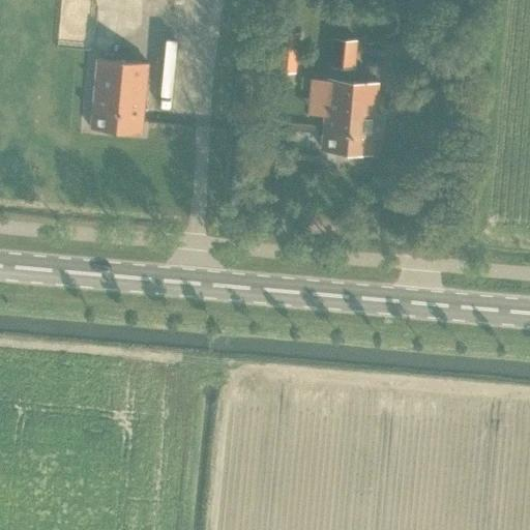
[(64,0),(62,23),(75,24),(77,0),(64,0)]
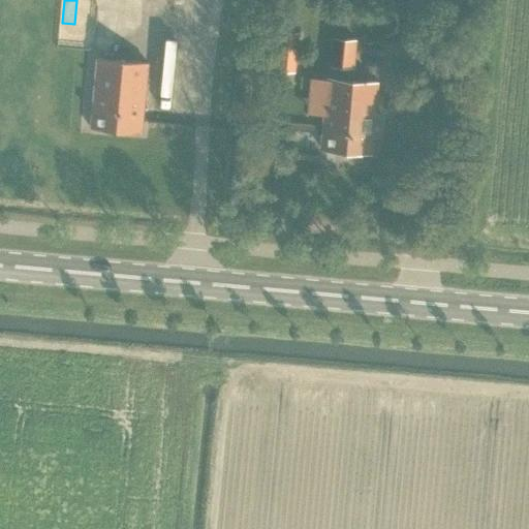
[(272,30),(270,59),(287,61),(290,32),(272,30)]
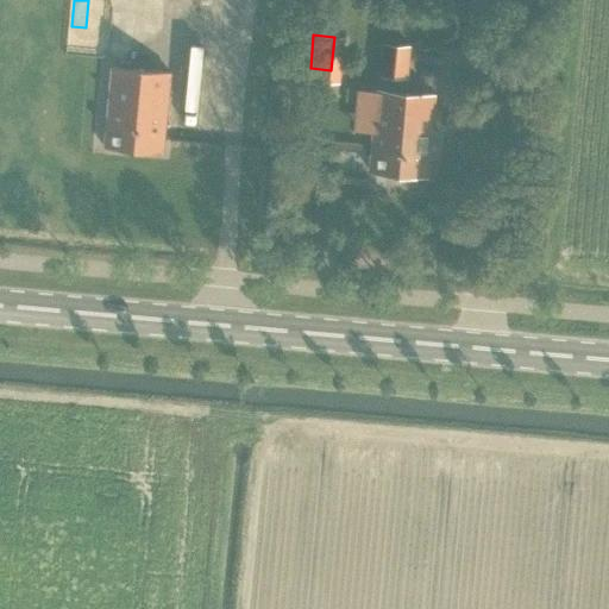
[(412,46),(383,44),(381,75),(408,77),(412,46)]
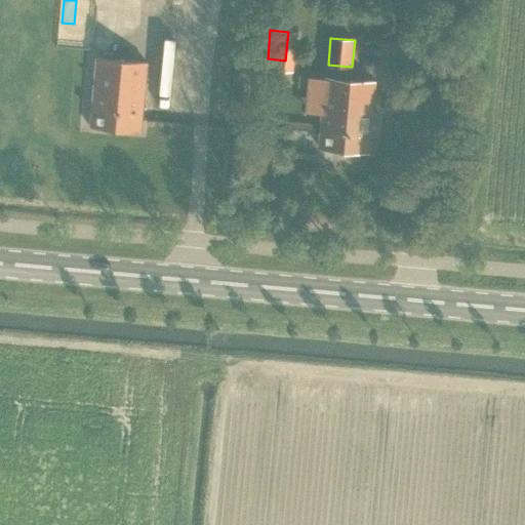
[(90,128),(140,133),(147,65),(97,59),(90,128)]
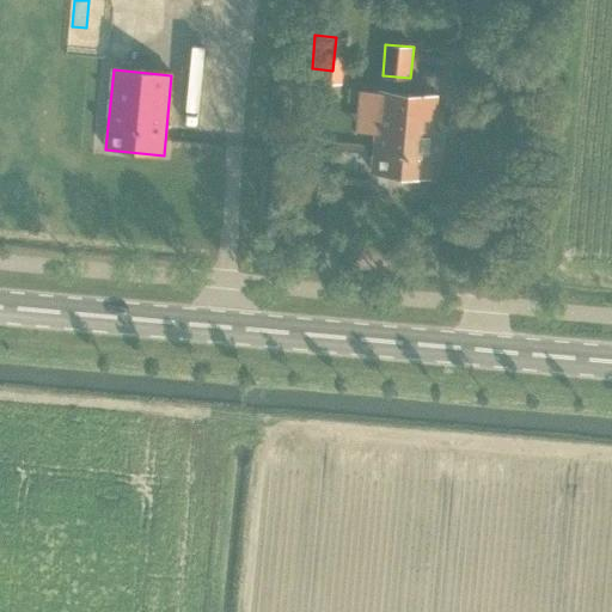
[(375,133),(372,173),(428,178),(436,95),(381,90),(379,90),(379,92),(375,133)]
